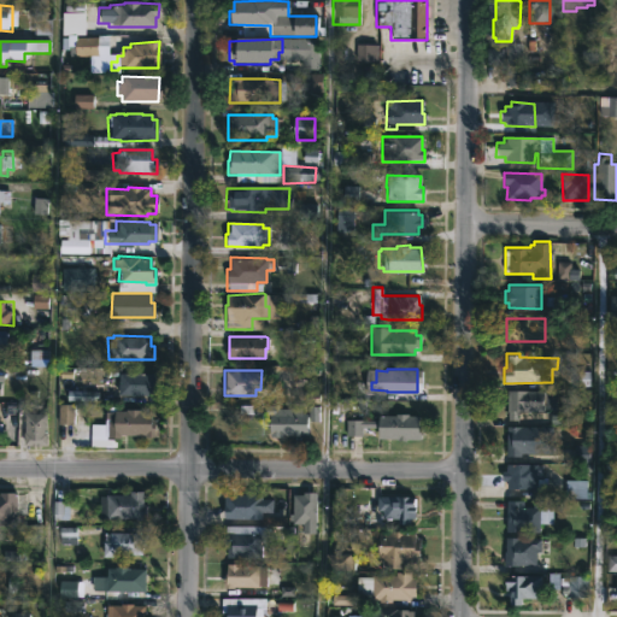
[(154,394),(137,395),(117,394),(117,372),(154,372),(154,394)]
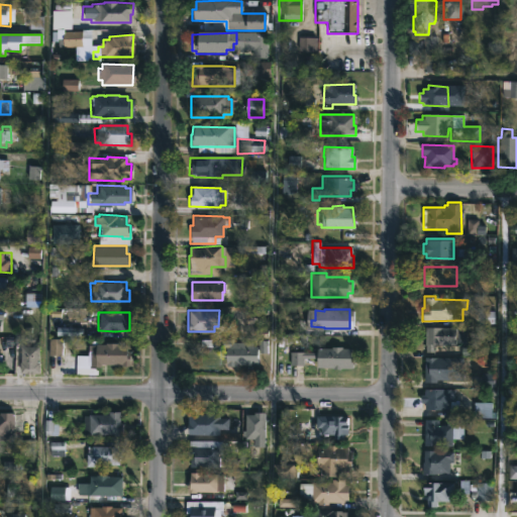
[(434,344),(434,352),(424,352),(424,325),(455,326),(455,344),(434,344)]
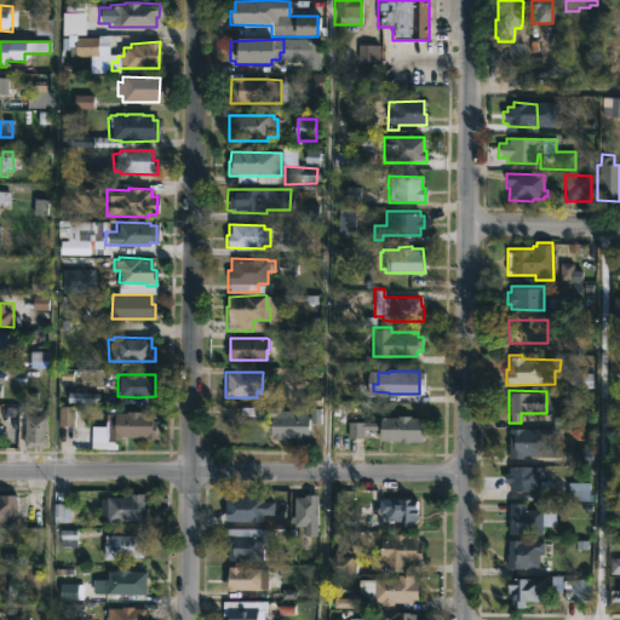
[(276,407),(276,409),(302,409),(302,414),(308,414),(308,436),(282,436),(282,438),(270,438),(270,417),(239,415),(239,406),(276,407)]
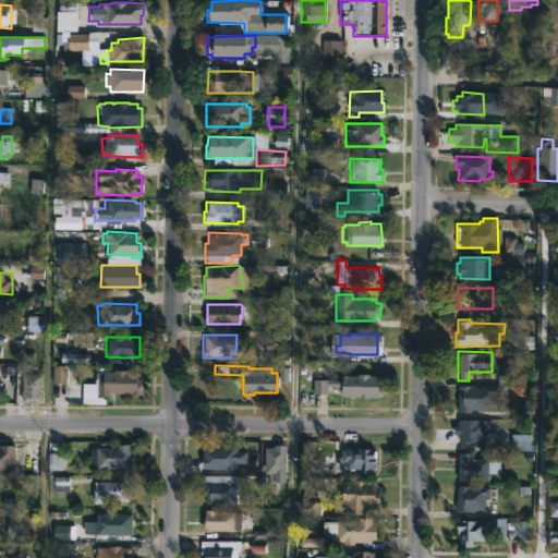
[(125,370),(125,371),(136,371),(136,378),(140,378),(140,395),(108,392),(108,395),(96,395),(96,397),(81,397),(81,383),(93,383),(93,378),(97,378),(97,376),(101,376),(101,371),(125,370)]
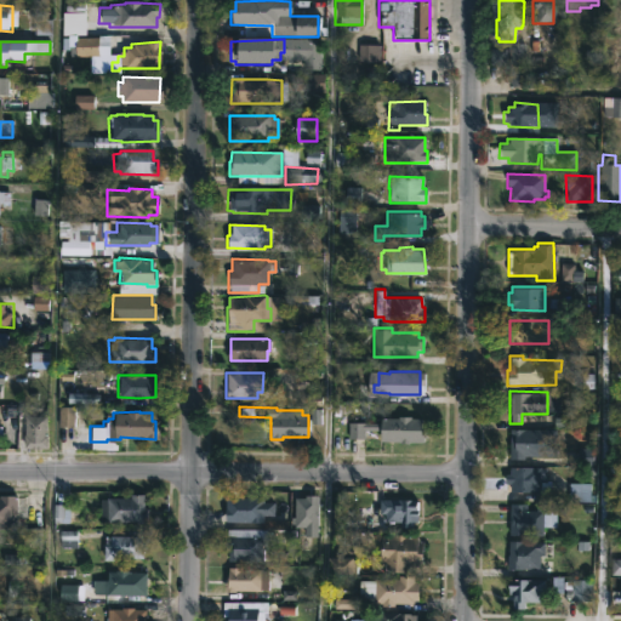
[(45,415),(46,448),(23,448),(23,415),(45,415)]
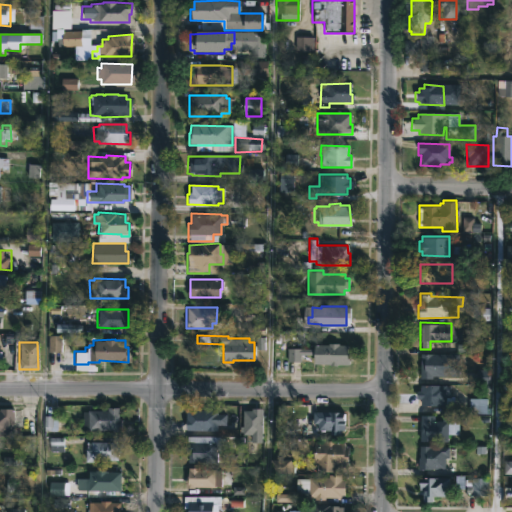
[(338,343),(338,344),(347,344),(346,352),(349,352),(349,364),(313,363),(313,354),(300,354),(300,361),(286,361),(287,347),(313,348),(313,343),(338,343)]
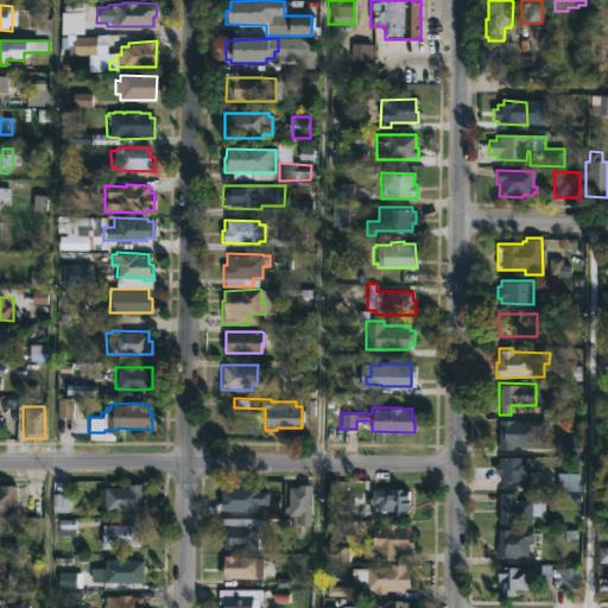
[(513,450),(498,450),(499,419),(542,420),(542,434),(533,434),(533,447),(513,445),(513,450)]
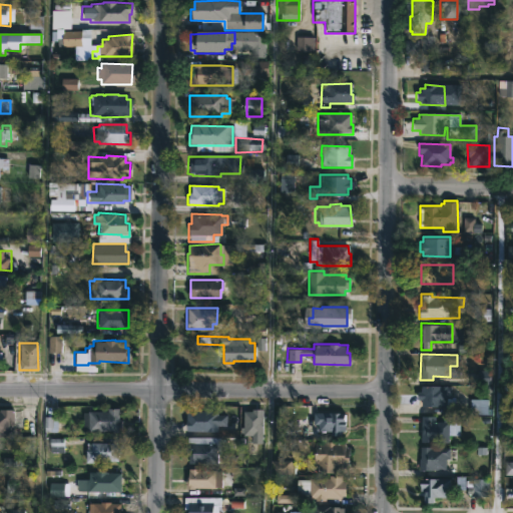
[(446,385),(446,387),(451,387),(451,397),(454,397),(454,406),(421,405),(421,399),(417,399),(417,391),(420,391),(421,385),(446,385)]
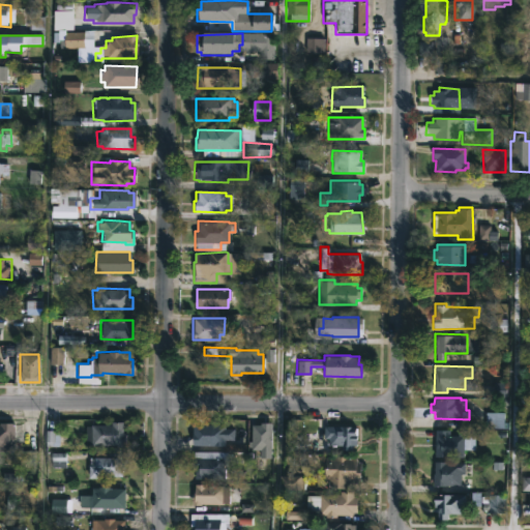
[(122,421),(122,432),(124,432),(124,446),(115,446),(115,444),(84,444),(85,425),(90,425),(90,424),(110,424),(110,421),(122,421)]
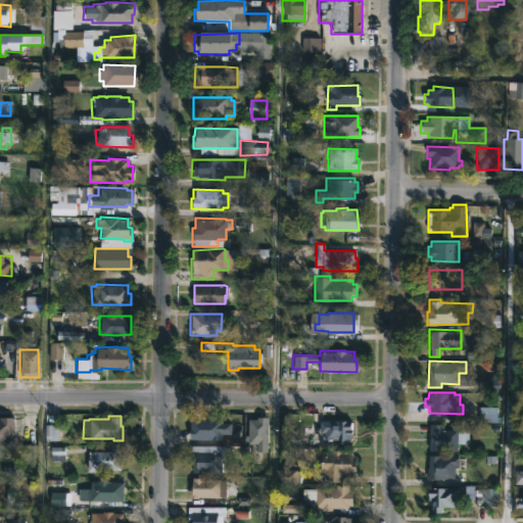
[(268,417),(267,452),(255,452),(255,443),(247,443),(247,419),(255,419),(255,417),(268,417)]
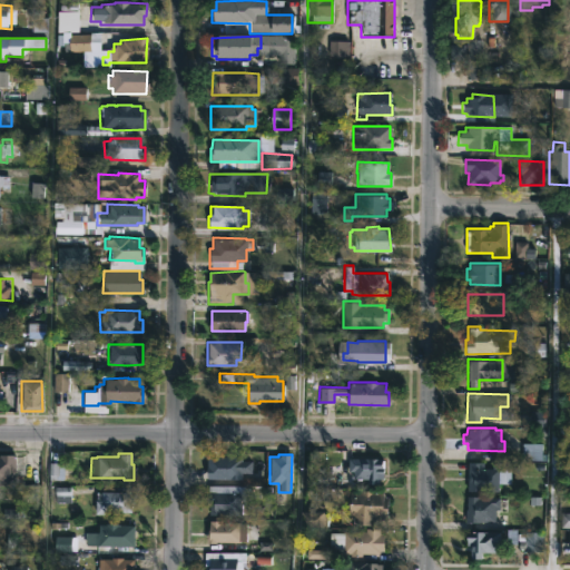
[(243,471),(243,477),(241,477),(241,479),(205,479),(206,455),(241,457),(241,471),(243,471)]
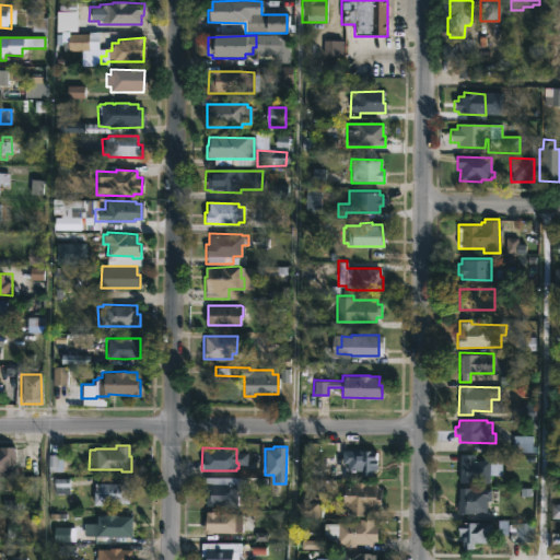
[(0,448),(0,477),(16,477),(16,450),(0,448)]
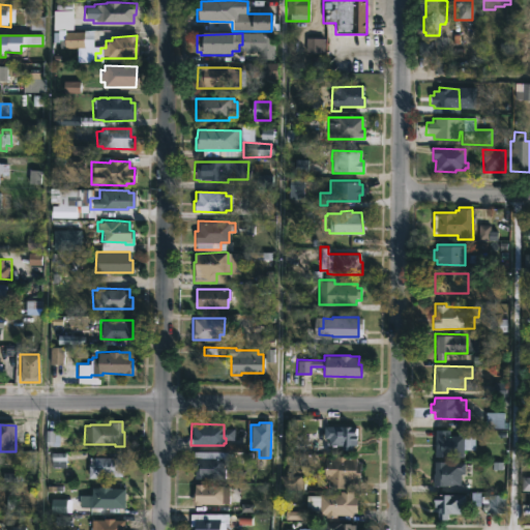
[(351,425),(351,428),(355,428),(354,448),(352,448),(352,449),(341,449),(341,445),(327,445),(327,438),(323,438),(323,425),(351,425)]
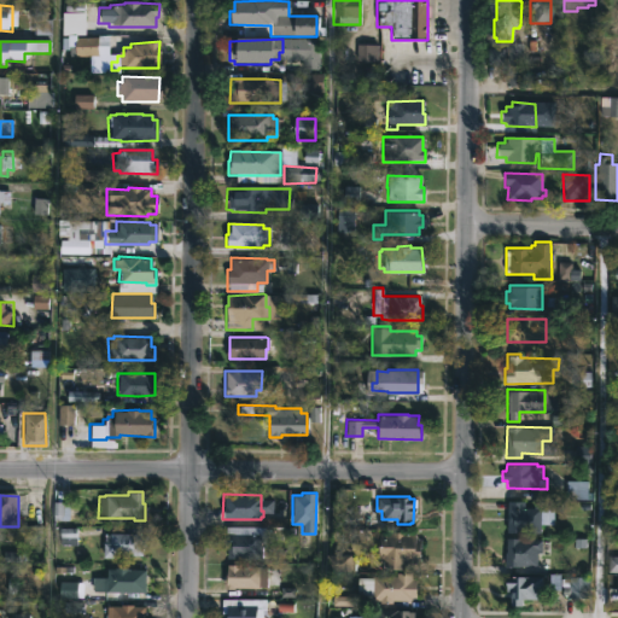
[(523,507),(532,507),(532,505),(540,505),(540,508),(553,509),(553,524),(540,523),(540,532),(506,531),(506,500),(524,501),(523,507)]
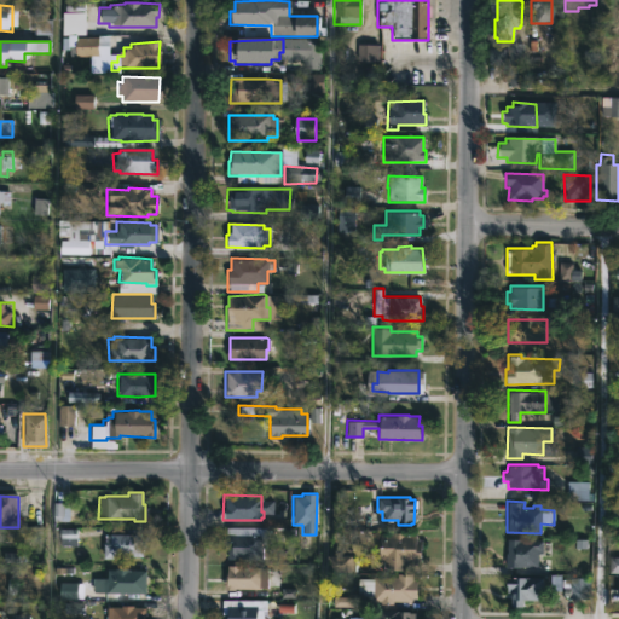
[(145,534),(145,547),(142,547),(142,556),(115,555),(115,557),(102,557),(104,533),(145,534)]
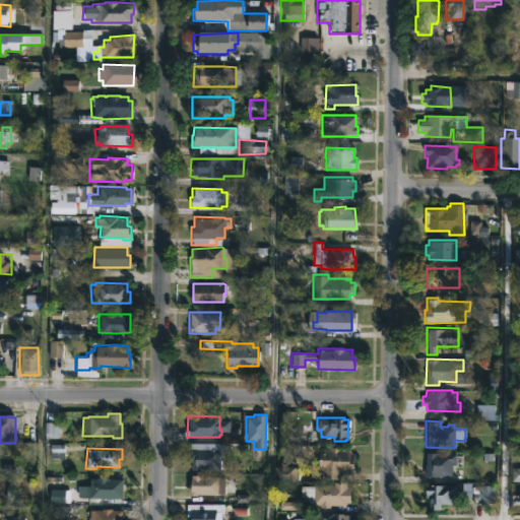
[(349,451),(349,453),(353,453),(353,473),(337,473),(337,478),(323,478),(324,470),(318,470),(318,448),(349,448),(349,451)]
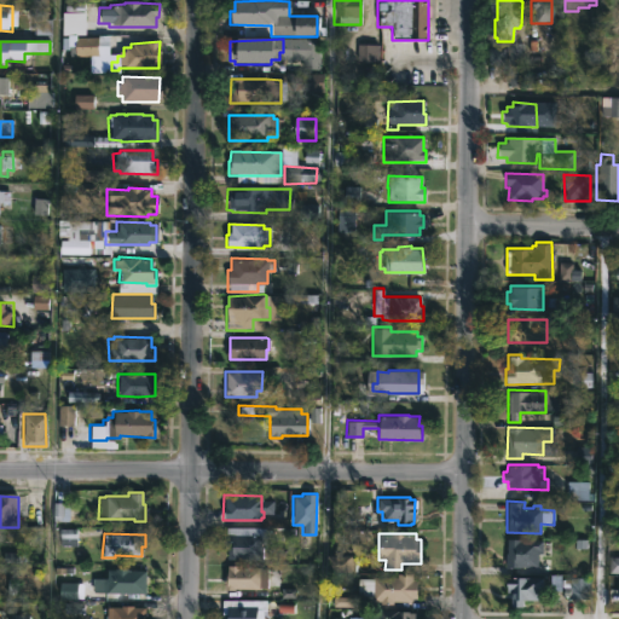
[(233,534),(260,536),(260,542),(264,542),(264,547),(261,547),(261,559),(226,557),(227,549),(224,549),(224,534),(233,534)]
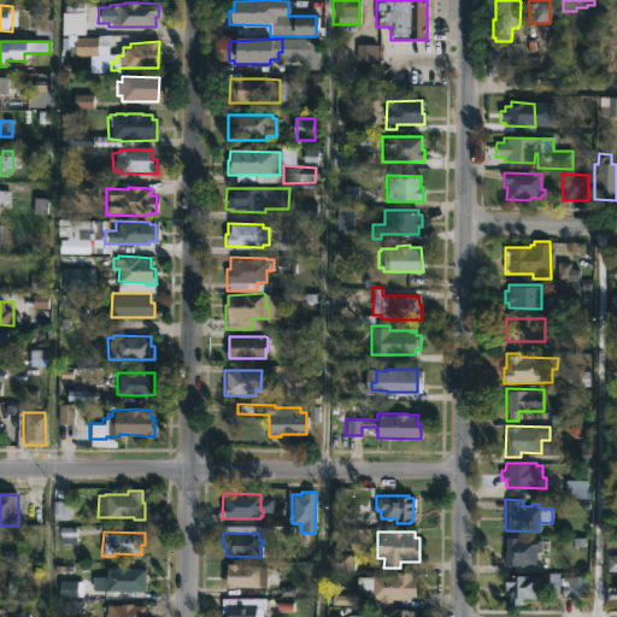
[(519,536),(540,538),(540,548),(536,548),(536,565),(503,566),(504,536),(519,536)]
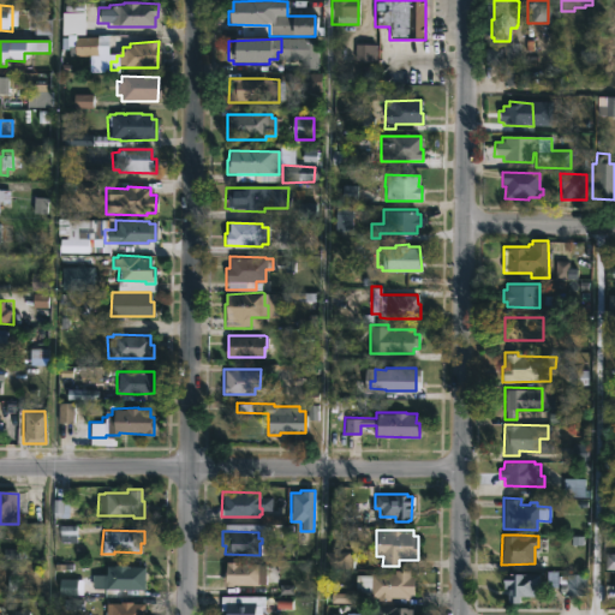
[(338,550),(348,551),(348,554),(352,554),(352,567),(323,568),(323,551),(338,550)]
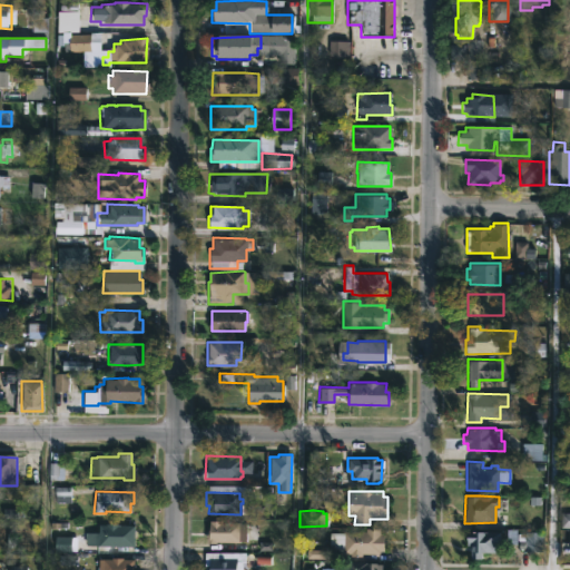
[(246,523),(245,542),(215,541),(214,544),(206,543),(208,520),(246,523)]
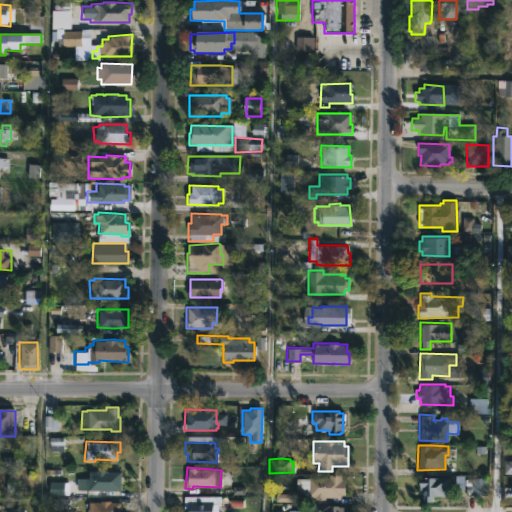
[(120,471),(119,490),(87,489),(87,493),(76,493),(76,478),(87,478),(87,471),(94,471),(94,469),(120,471)]
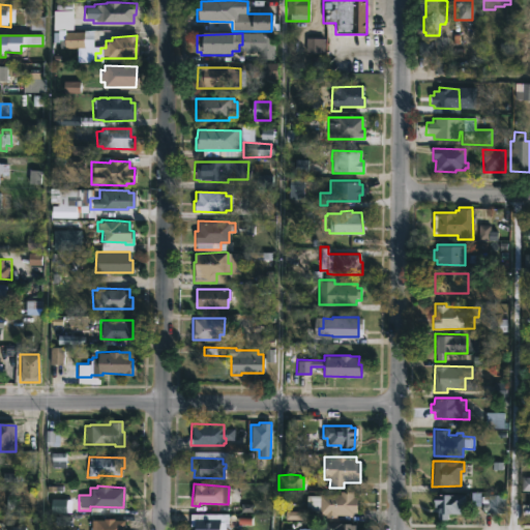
[(352,491),(352,497),(356,497),(356,512),(352,511),(352,514),(324,517),(324,510),(308,509),(308,498),(319,498),(319,494),(340,494),(340,491),(352,491)]
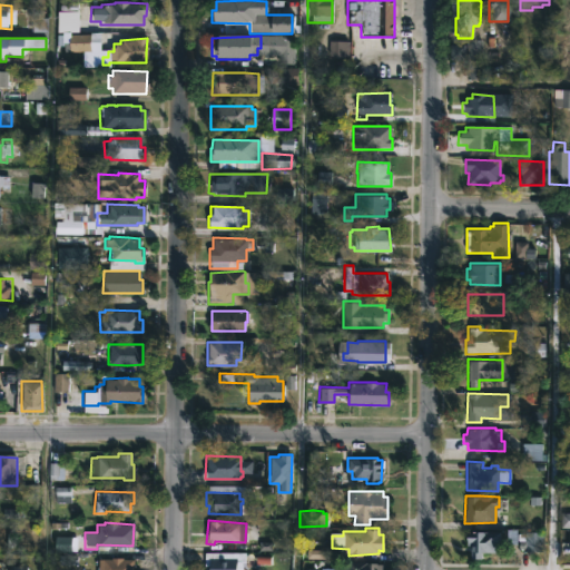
[(495,543),(495,552),(481,552),(481,558),(470,558),(470,546),(464,546),(465,531),(499,531),(499,543),(495,543)]
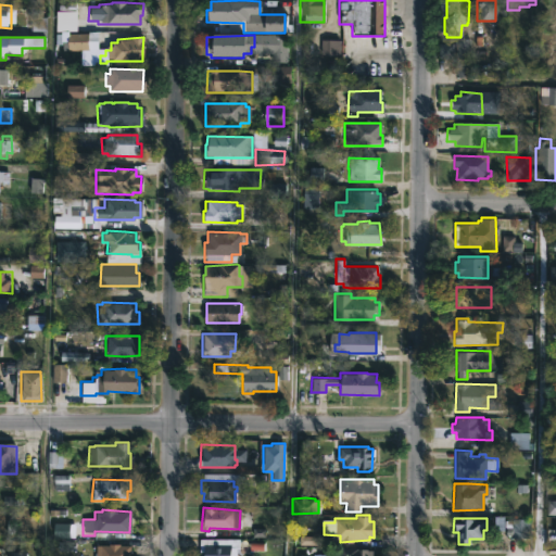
[(239,539),(239,540),(247,540),(247,547),(229,548),(231,552),(229,552),(229,555),(200,555),(200,554),(202,554),(202,552),(199,552),(199,539),(239,539)]
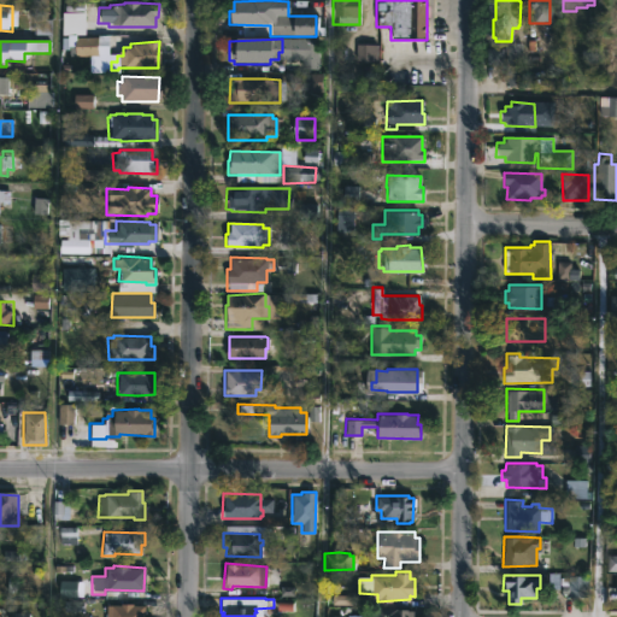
[(131,603),(144,605),(144,616),(105,616),(105,605),(131,603)]
